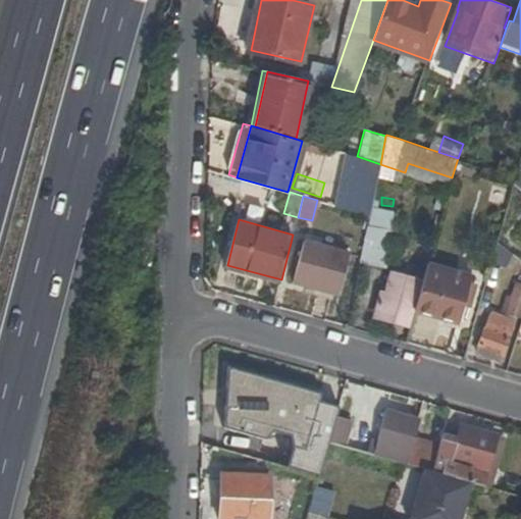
[(368,222),(361,260),(388,265),(399,228),(388,225),(368,222)]
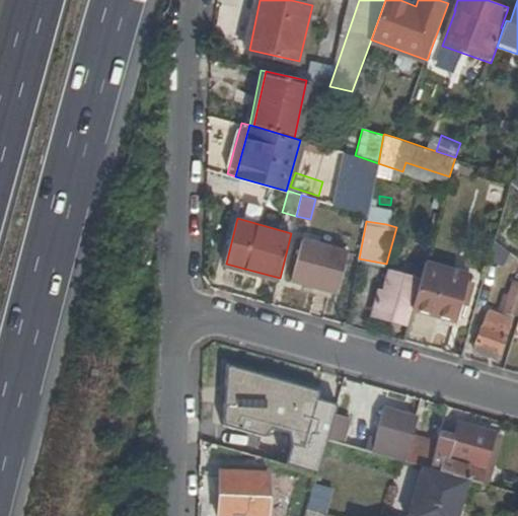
[(349,248),(303,236),(292,279),(337,292),(349,248)]
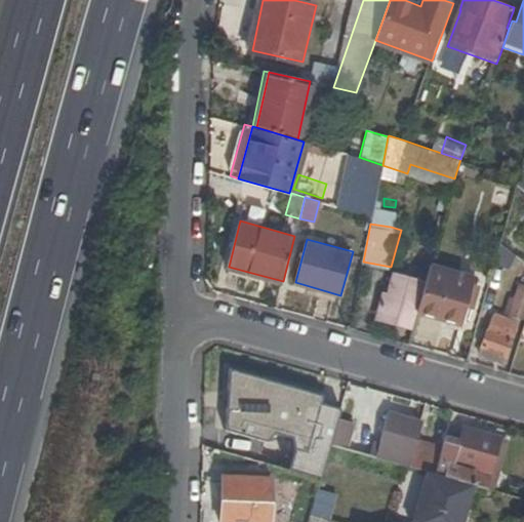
[(523,259),(512,251),(506,259),(523,275),(523,259)]
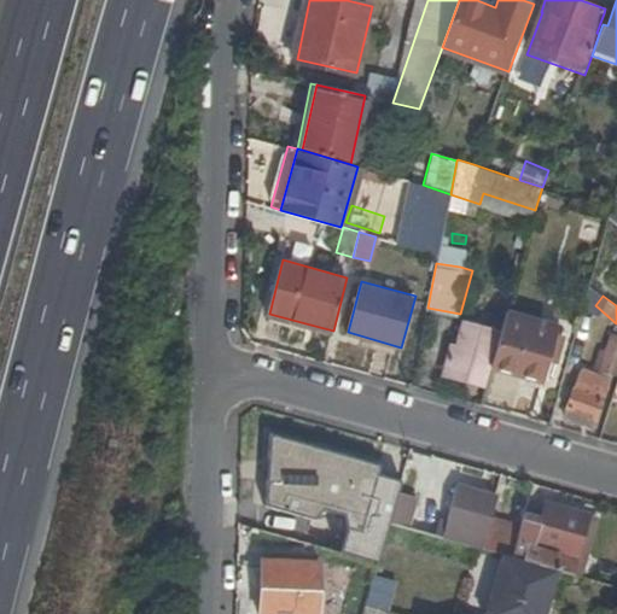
[(559,326),(507,311),(492,367),(543,381),(559,326)]
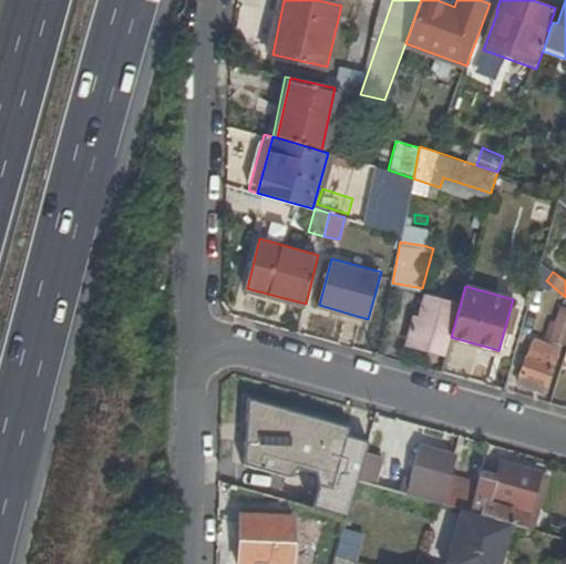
[(280,297),(247,288),(245,295),(278,304),(280,297)]
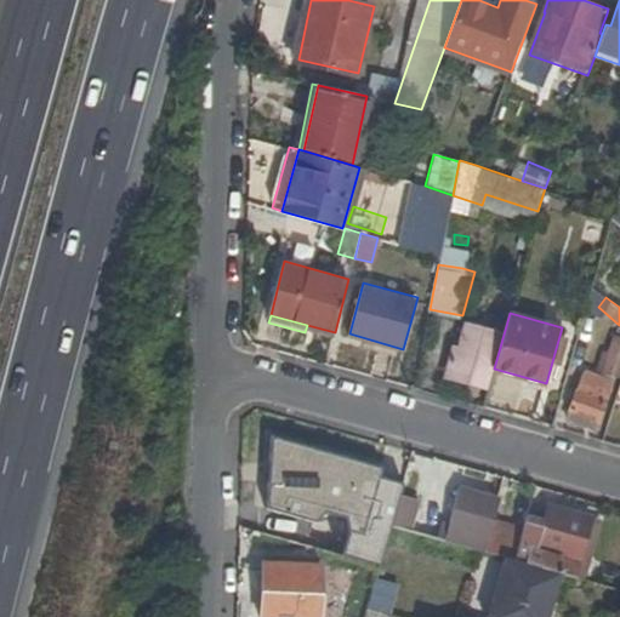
[(460,348),(453,346),(447,371),(488,382),(501,333),(467,325),(460,348)]
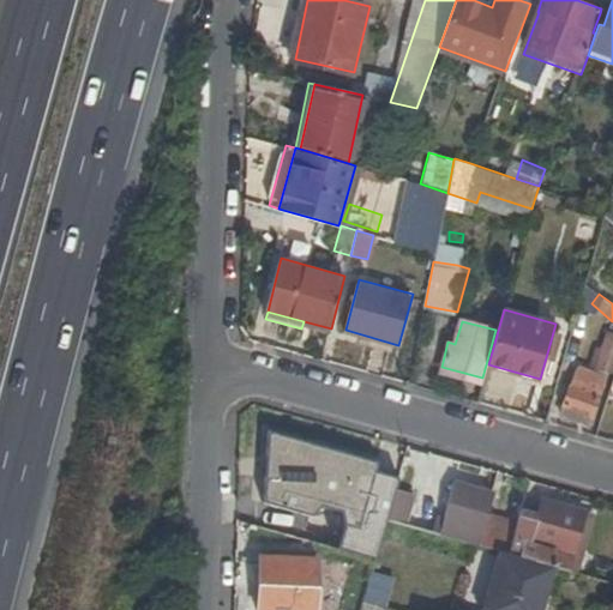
[(612,333),(610,332),(602,350),(596,366),(595,372),(578,366),(560,410),(582,418),(584,411),(592,415),(599,398),(601,385),(600,384),(606,368),(612,370),(612,333)]
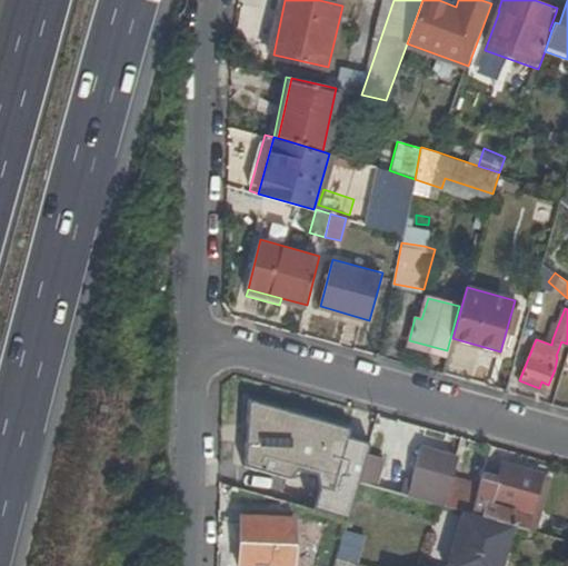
[(552,339),(558,325),(554,323),(548,338),(552,339)]
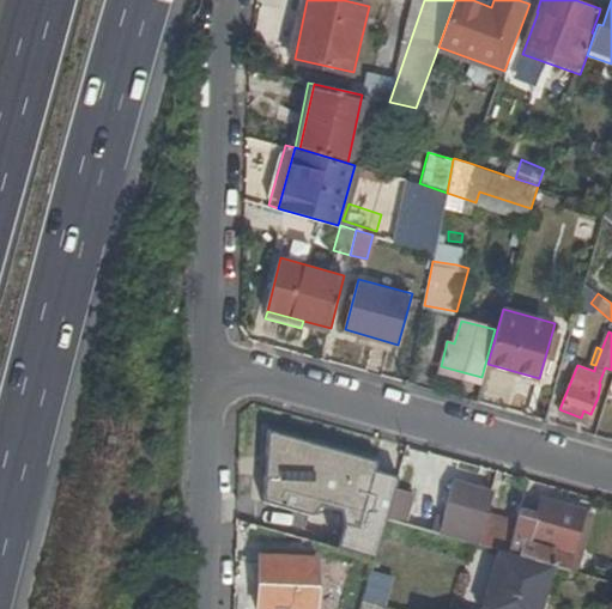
[(588,421),(591,414),(583,410),(581,418),(588,421)]
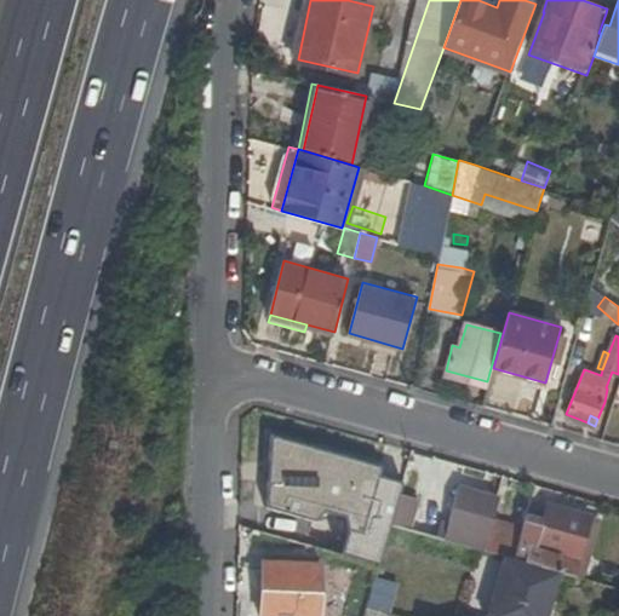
[(383,466),(271,435),(267,507),(362,535),(383,466)]
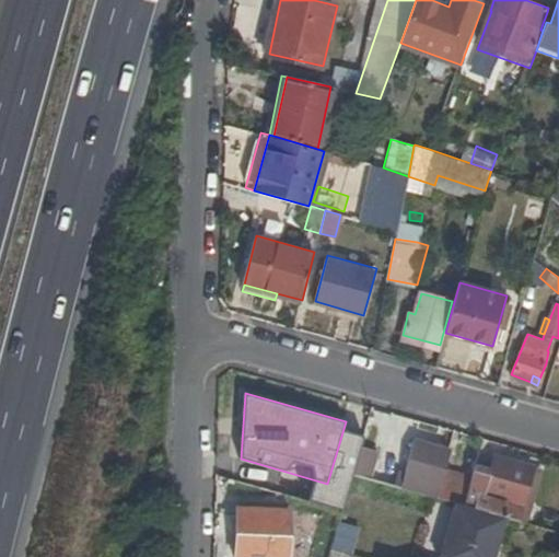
[(453,500),(464,503),(474,473),(446,465),(452,449),(415,438),(405,472),(402,486),(453,500)]
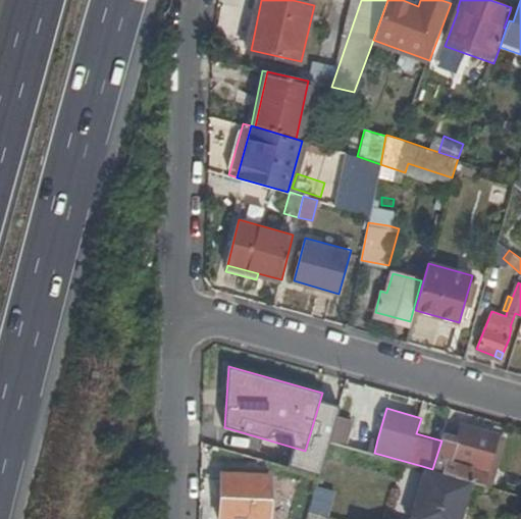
[(329,440),(369,452),(373,437),(349,430),(352,417),(336,413),(329,440)]
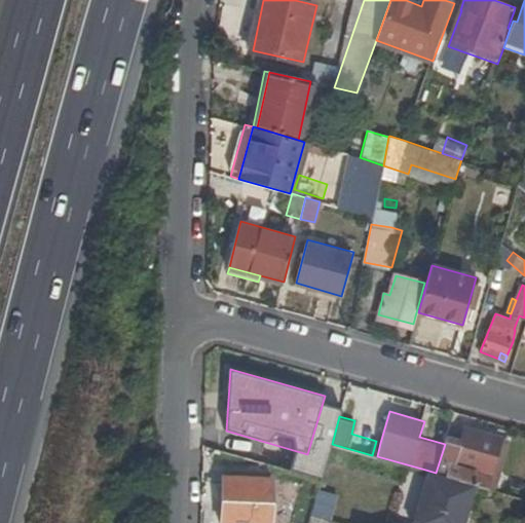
[(461,439),(447,435),(445,444),(436,473),(442,475),(490,488),(494,472),(491,471),(501,437),(501,436),(465,426),(461,439)]
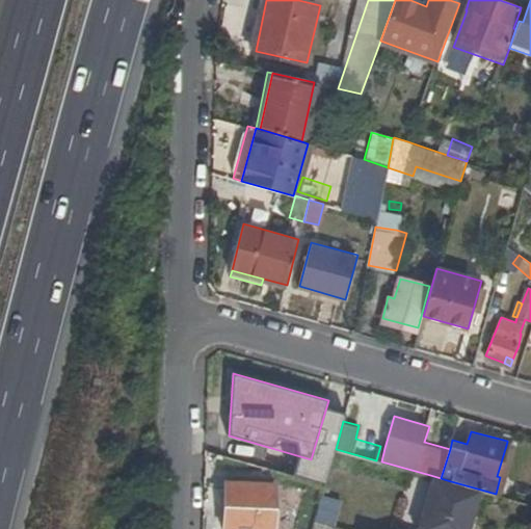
[(496,494),(501,496),(515,445),(507,442),(497,476),(500,477),(496,494)]
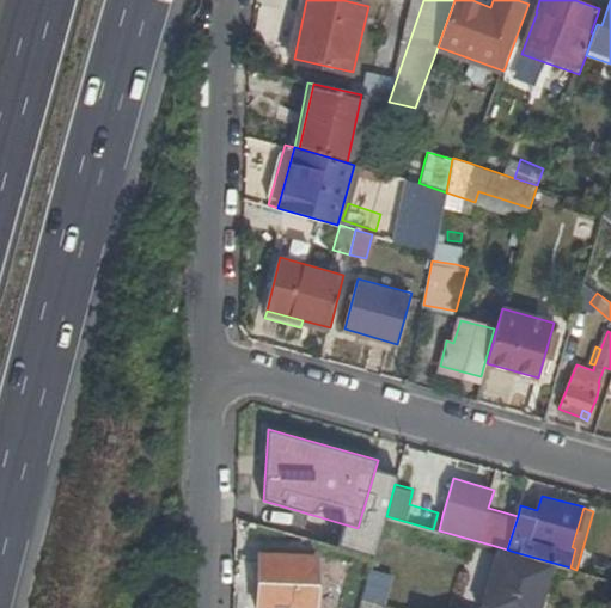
[(433,529),(439,530),(443,515),(438,513),(433,529)]
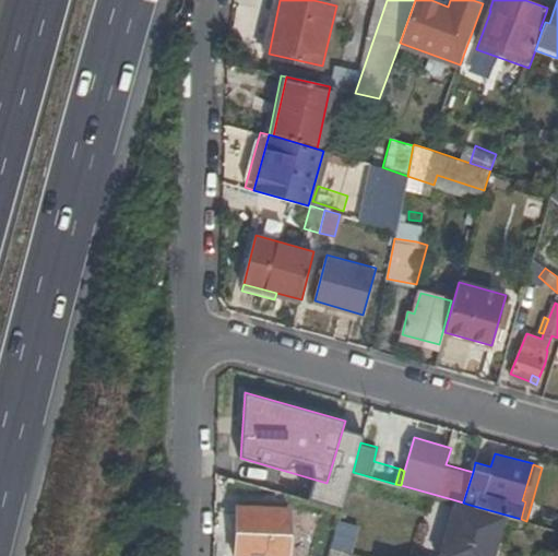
[(487,555),(499,513),(470,505),(463,503),(452,499),(436,555),(487,555)]
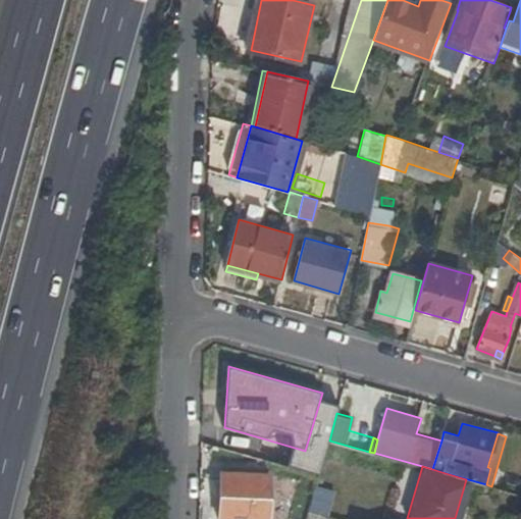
[(268,518),(270,474),(221,473),(219,518),(268,518)]
